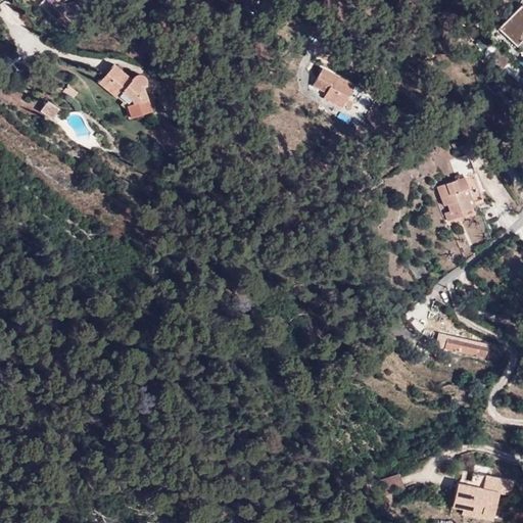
[(52,4),(48,0),(41,0),(38,3),(54,19),(61,13),(52,4)]
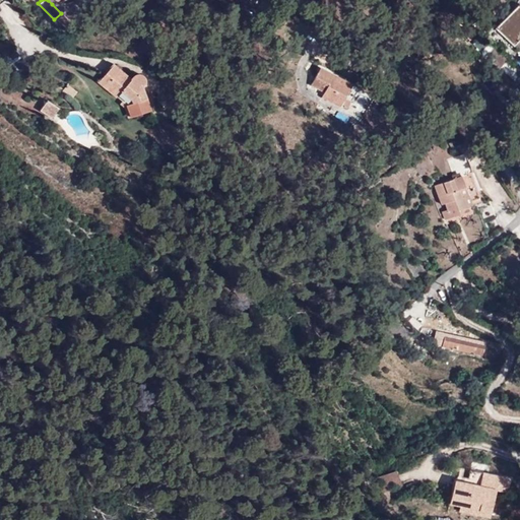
[(519,42),(519,6),(498,28),(516,47),(519,42)]
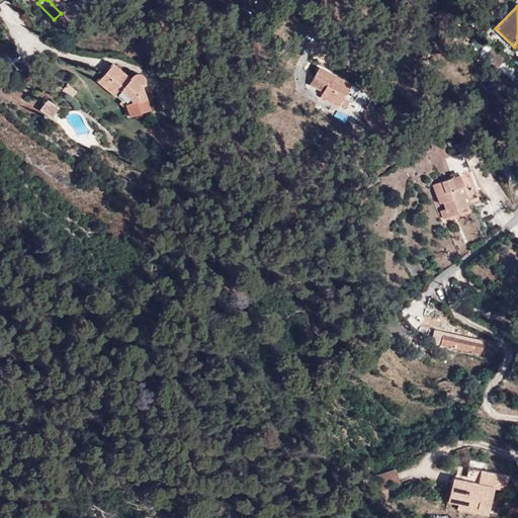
[(499,52),(493,58),(502,67),(508,61),(499,52)]
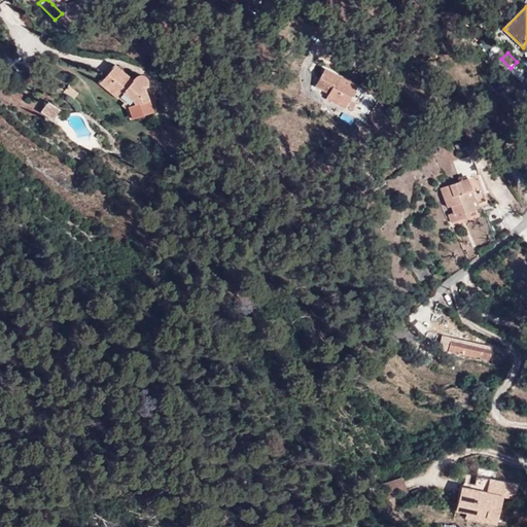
[(511,68),(501,59),(497,63),(506,72),(511,68)]
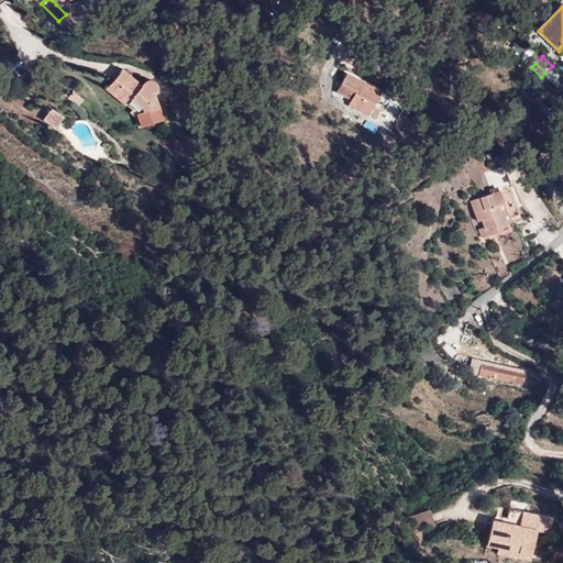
[(140,83),(122,67),(107,87),(136,111),(140,124),(162,118),(154,92),(155,89),(157,85),(156,81),(152,78),(147,78),(144,78),(140,83)]
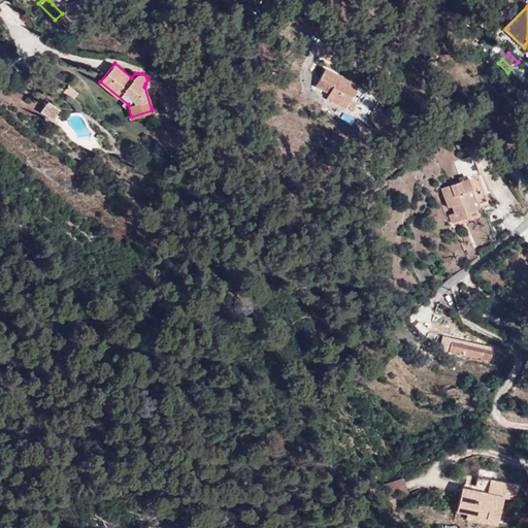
[(348,113),(358,94),(343,85),(345,81),(328,71),(318,89),(333,98),(331,103),(348,113)]
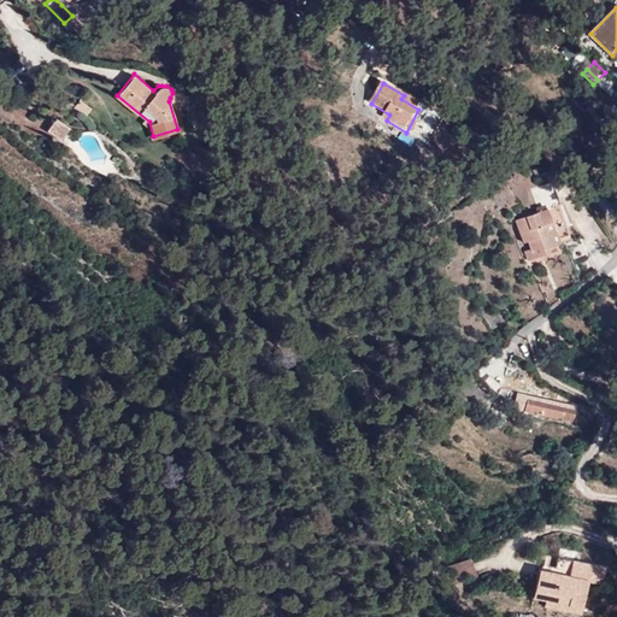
[(401,99),(418,110),(421,105),(404,95),(401,99)]
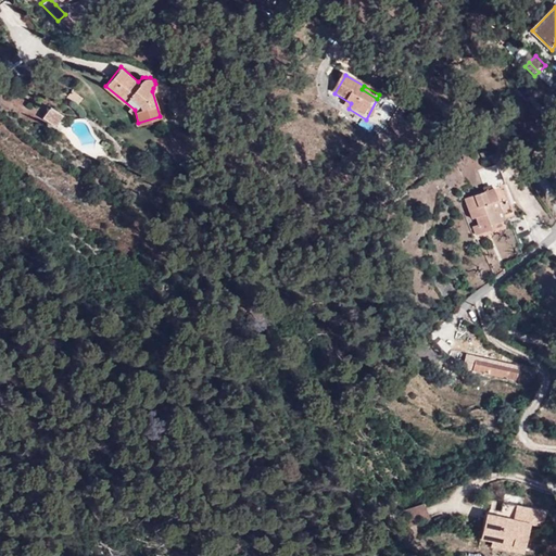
[(84,99),(72,90),(67,98),(78,106),(84,99)]
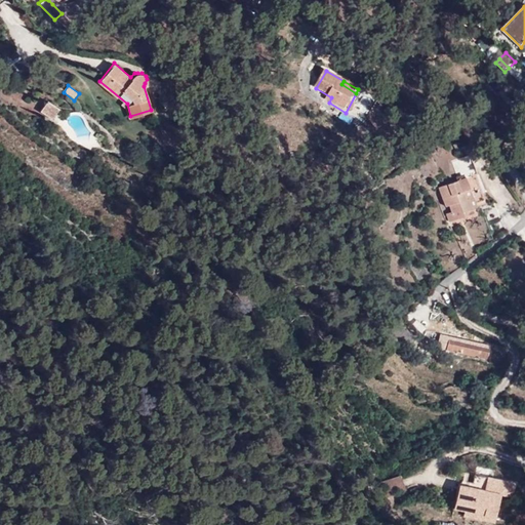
[(40,112),(52,120),(59,109),(47,101),(40,112)]
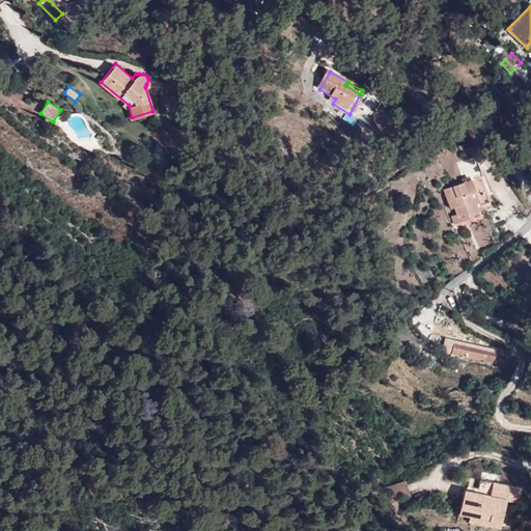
[(409,116),(397,109),(392,115),(403,122),(409,116)]
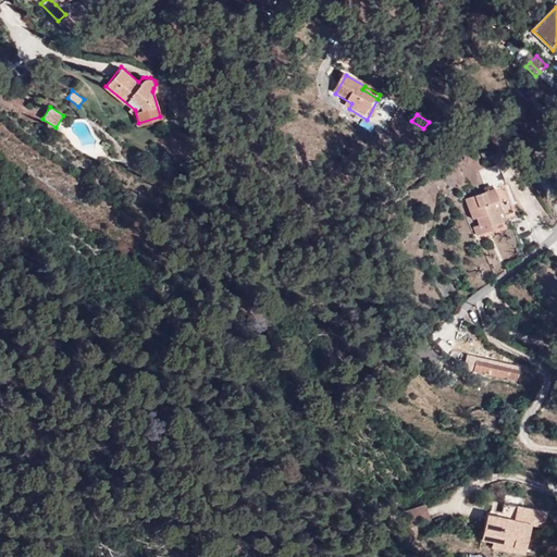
[(498,225),(502,223),(498,211),(494,212),(491,203),(500,200),(497,187),(469,197),(480,226),(477,227),(480,236),(499,230),(498,225)]
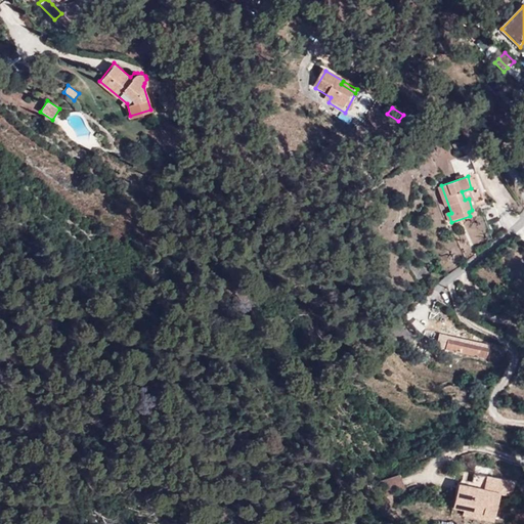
[(469,199),(472,210),(478,208),(471,188),(462,191),(465,200),(469,199)]
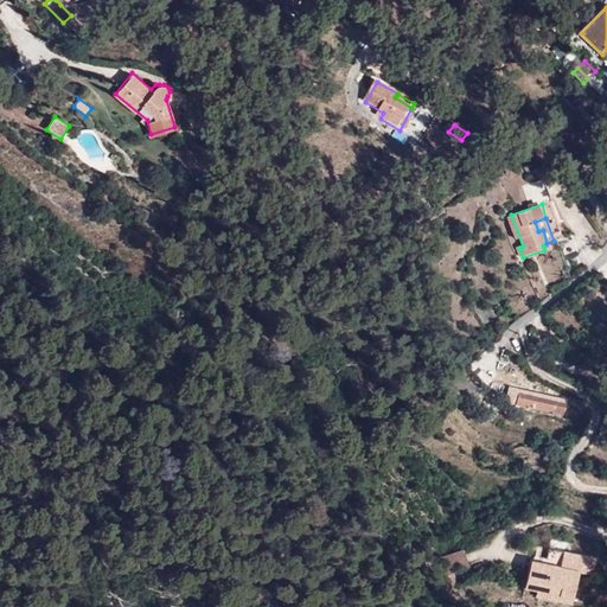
[(472,304),(483,324),(492,319),(483,298),(472,304)]
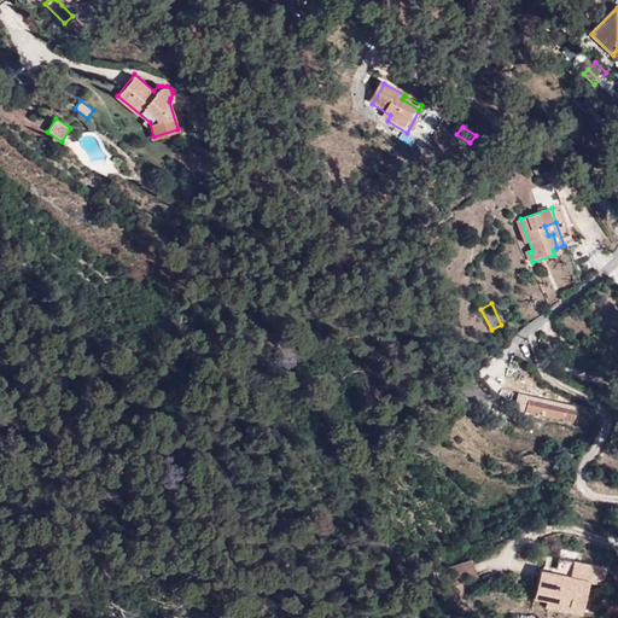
[(479,404),(467,396),(459,408),(471,417),(479,404)]
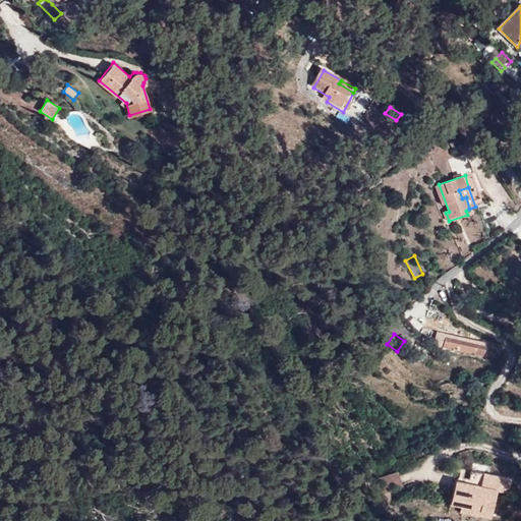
[(484,347),(444,338),(442,349),(482,357),(484,347)]
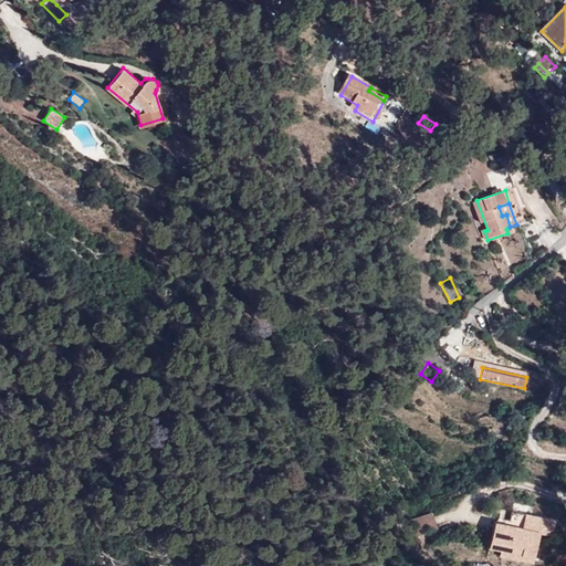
[(415,535),(438,527),(432,512),(409,520),(415,535)]
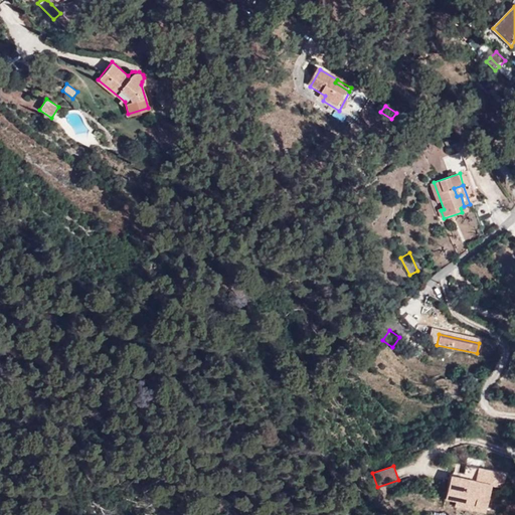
[(456,506),(475,510),(476,505),(488,507),(492,486),(504,489),(507,474),(479,468),(478,470),(466,467),(465,473),(455,471),(451,475),(446,499),(457,501),(456,506)]
